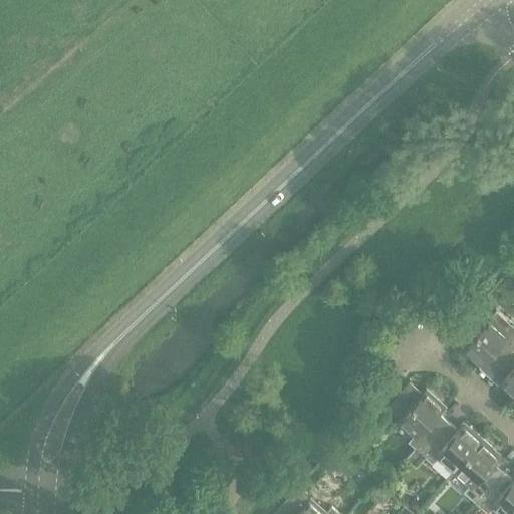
[(488,358),(497,366),(513,347),(513,326),(496,310),(491,317),(477,305),(455,330),(468,342),(462,349),(481,366),(488,358)]
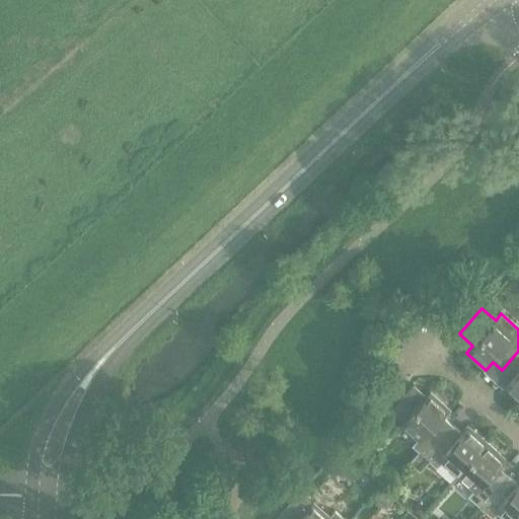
[(504,387),(518,399),(518,351),(502,370),(512,378),(504,387)]
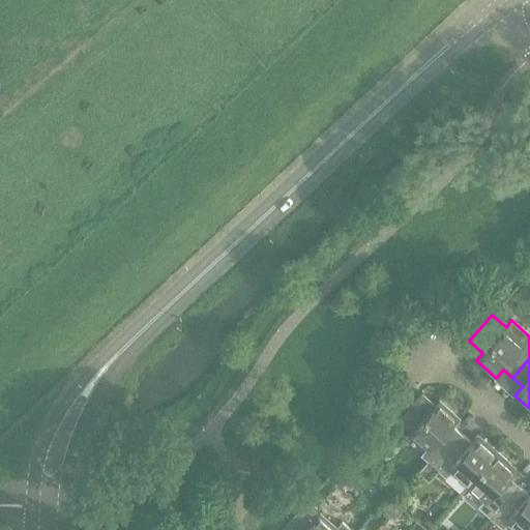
[(418,472),(423,477),(463,435),(452,425),(460,418),(440,401),(436,405),(422,393),(399,419),(412,432),(409,435),(425,450),(420,455),(428,462),(418,472)]
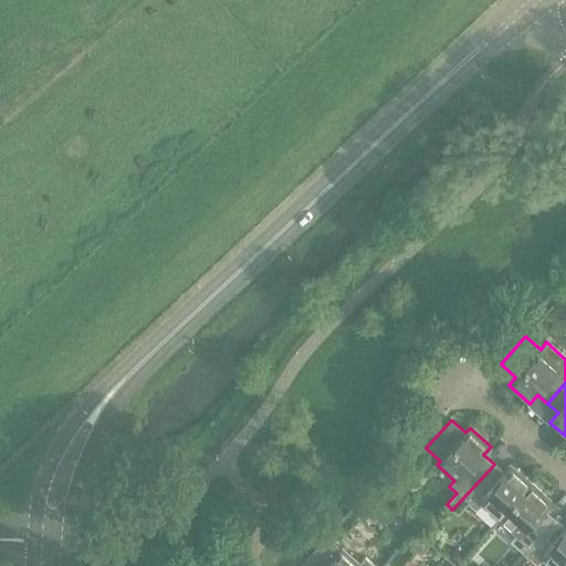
[(494,464),(452,510),(458,515),(469,504),(475,511),(481,504),(499,520),(532,483),(511,464),(503,473),(494,464)]
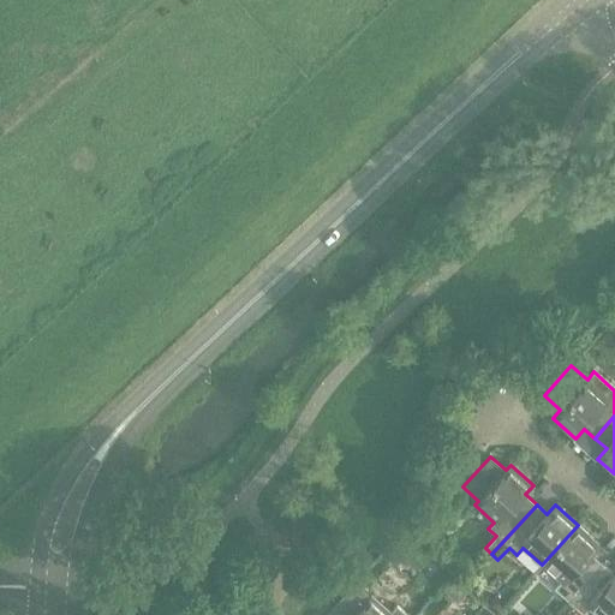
[(578,525),(542,565),(560,581),(555,589),(569,602),(604,562),(593,553),(599,545),(578,525)]
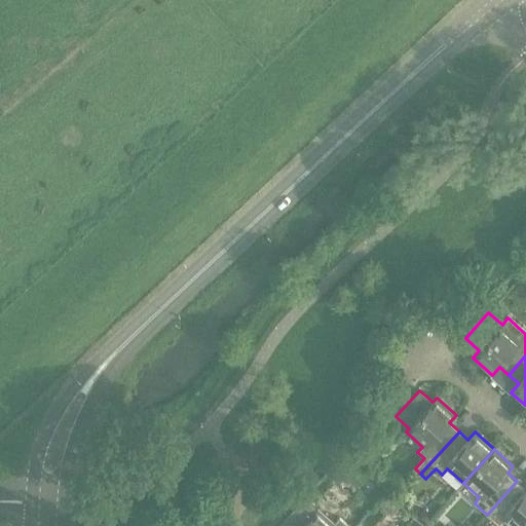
[(351,466),(342,477),(355,488),(365,478),(363,476),(351,466)]
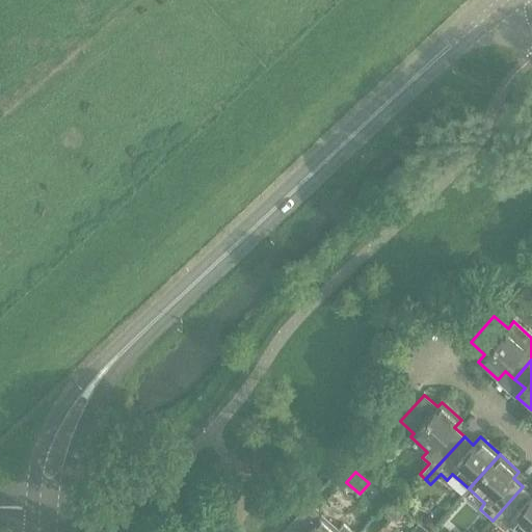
[(531,531),(531,495),(523,486),(493,521),(505,531),(510,526),(516,531),(531,531)]
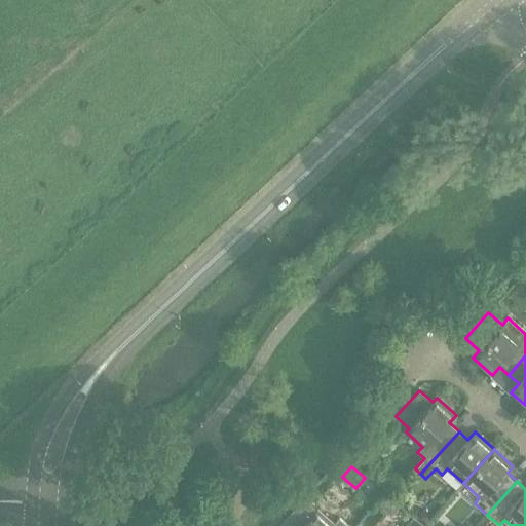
[(388,494),(380,503),(387,511),(396,500),(388,494)]
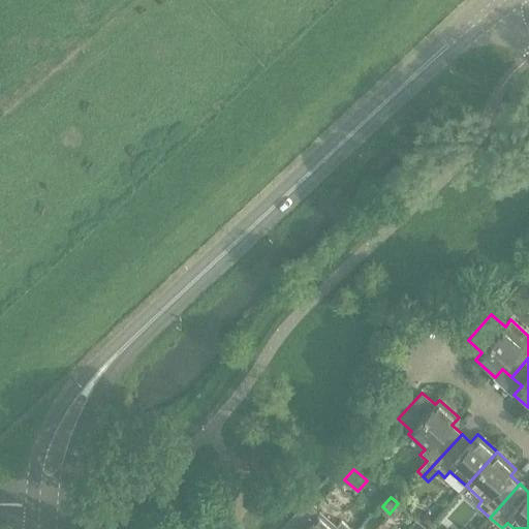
[(307,498),(279,528),(350,528),(342,521),(337,526),(320,511),(318,514),(314,509),(316,506),(307,498)]
